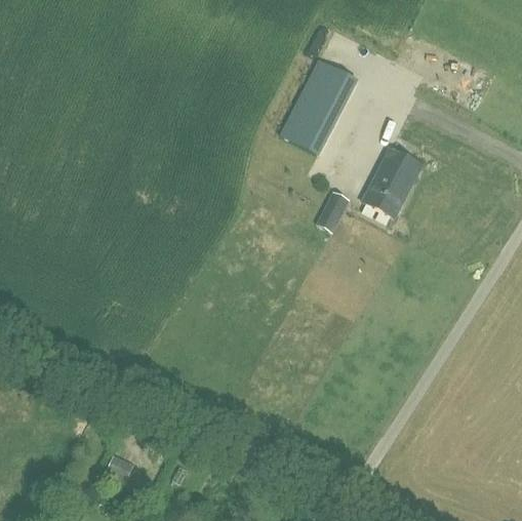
[(357,79),(297,49),(250,143),(310,172),(357,79)]
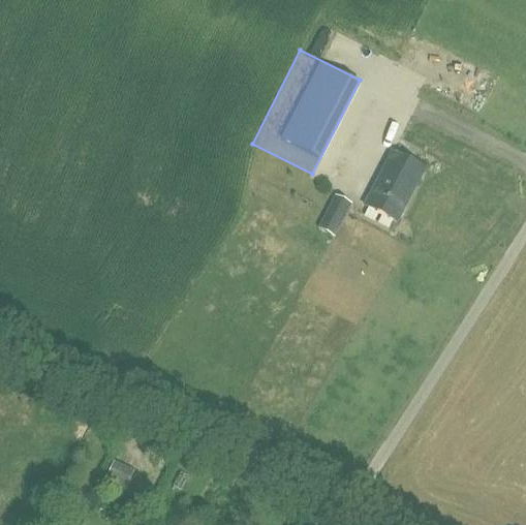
[(426,165),(395,150),(368,203),(399,219),(426,165)]
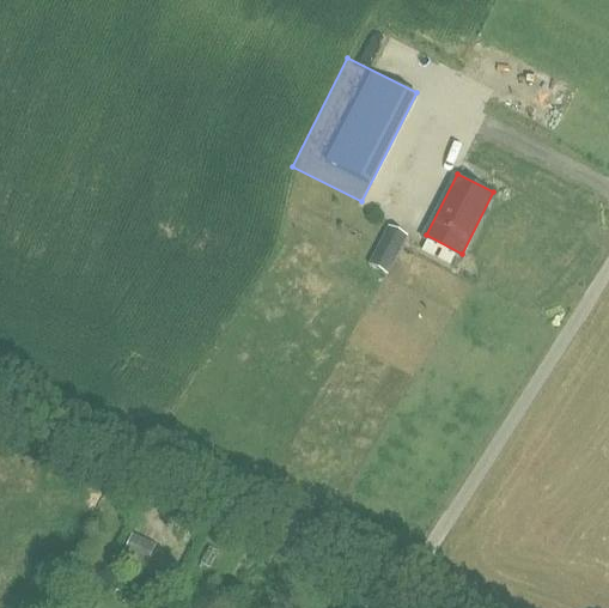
[(371,261),(390,271),(410,233),(390,223),(371,261)]
